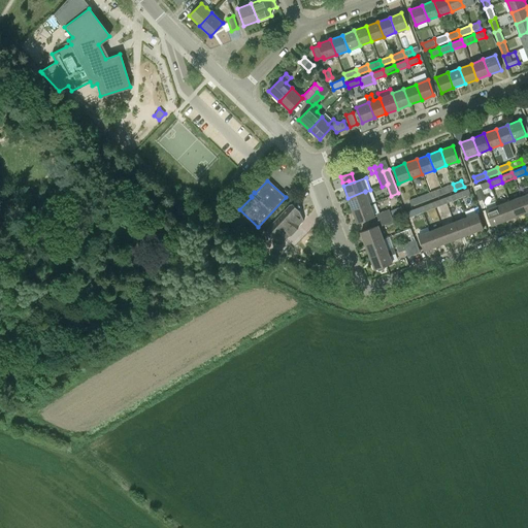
[(481,184),(483,190),(491,187),(489,180),(481,184)]
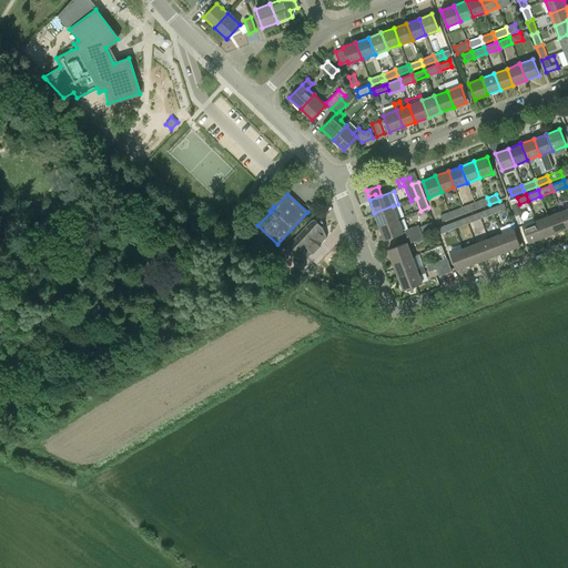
[(475,202),(477,209),(489,204),(487,198),(475,202)]
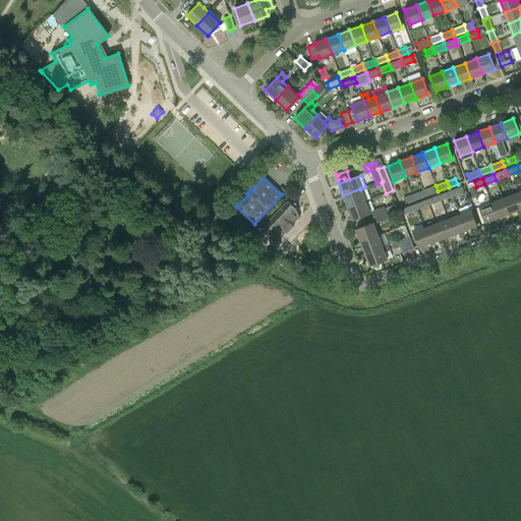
[(423,190),(425,195),(438,191),(436,185),(423,190)]
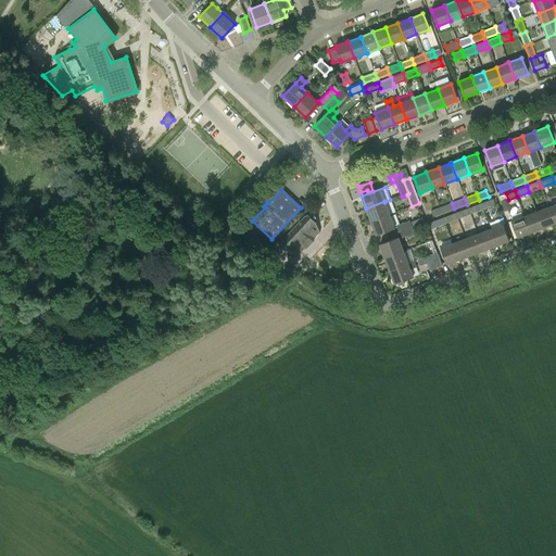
[(496,204),(493,199),(481,203),(483,210),(496,204)]
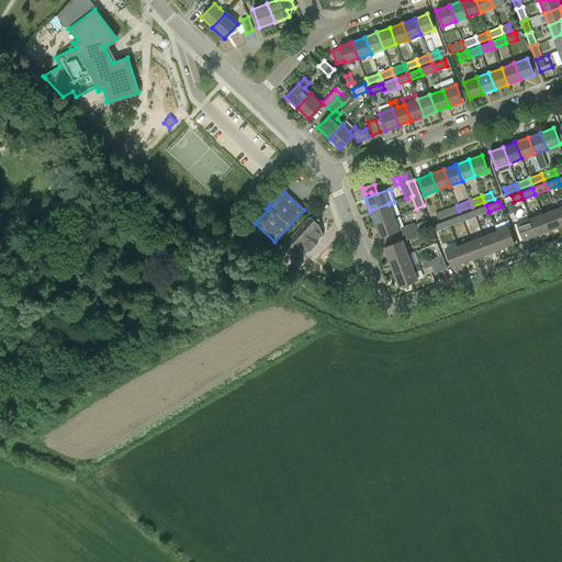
[(375,224),(394,216),(389,204),(389,203),(370,211),(375,224)]
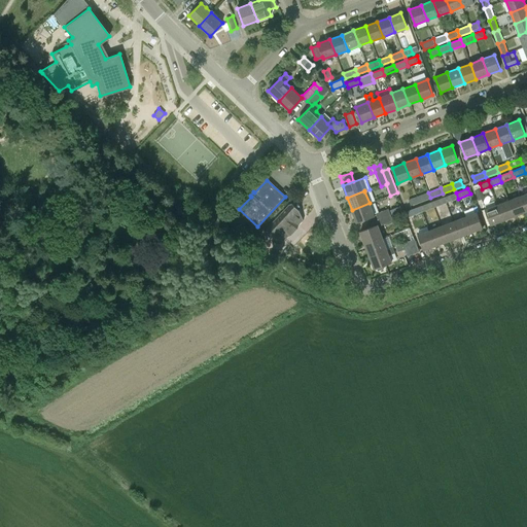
[(417,197),(419,203),(430,198),(428,192),(417,197)]
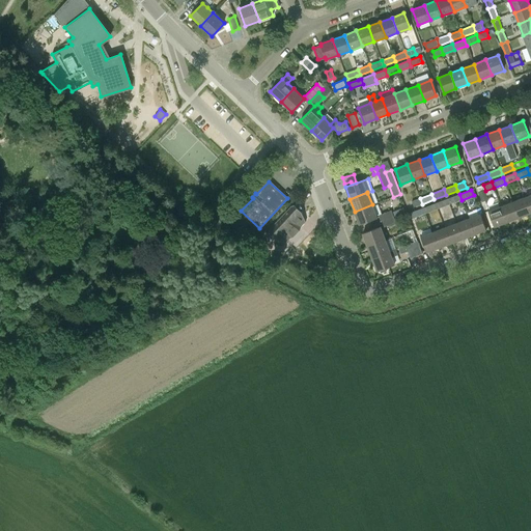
[(462,200),(459,194),(447,198),(449,204),(462,200)]
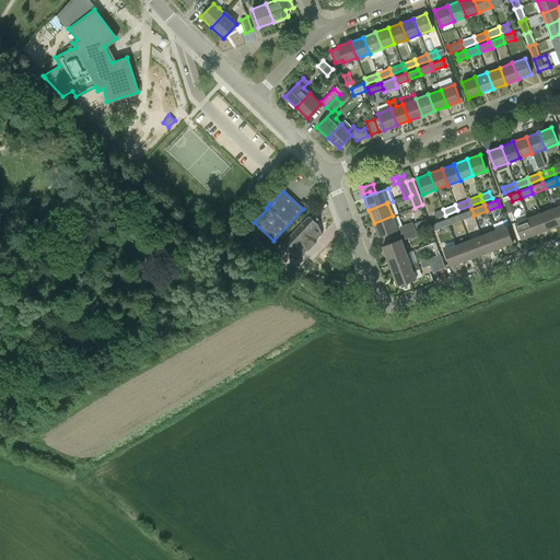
[(434,212),(436,219),(445,216),(443,209),(434,212)]
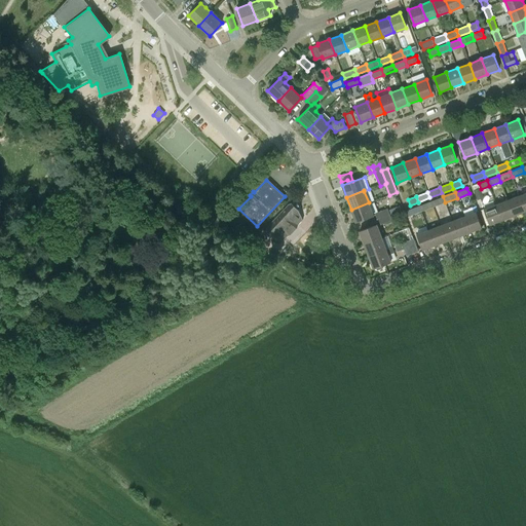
[(445,202),(443,196),(431,201),(434,208),(445,202)]
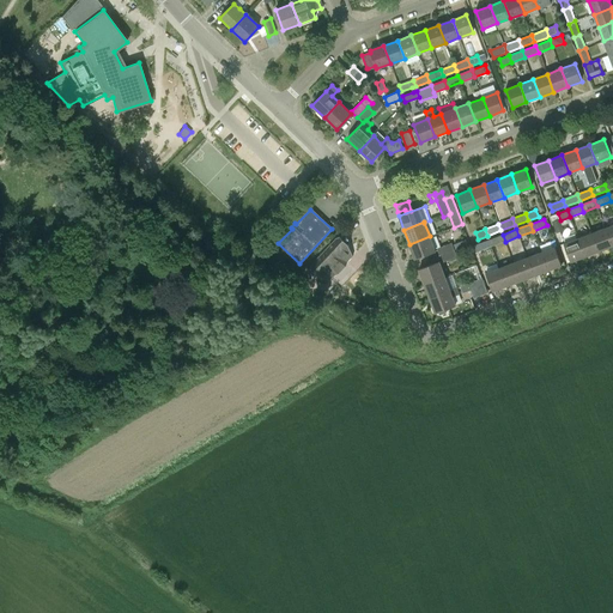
[(612,247),(605,229),(592,234),(599,252),(612,247)]
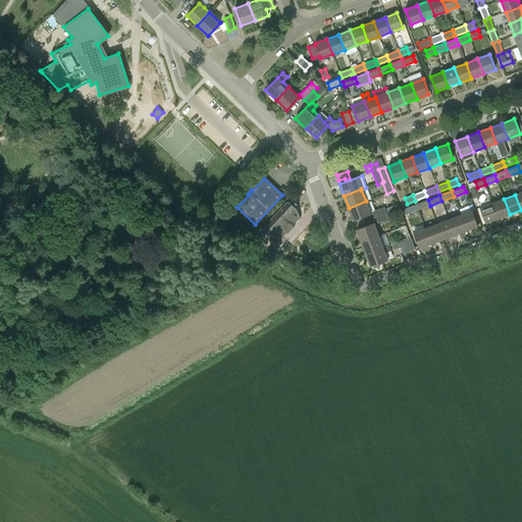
[(510,214),(504,199),(491,203),(498,218),(510,214)]
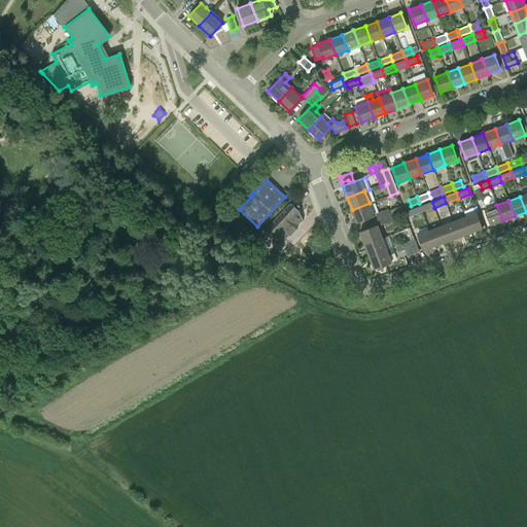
[(434,208),(432,202),(420,206),(422,212),(434,208)]
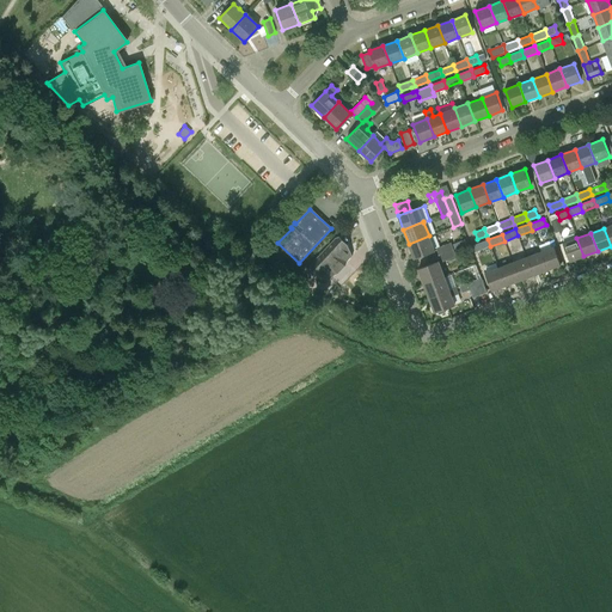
[(347,262),(353,256),(344,236),(340,237),(340,236),(336,238),(311,263),(310,268),(318,275),(329,280),(336,274),(335,271),(344,262),(347,262)]
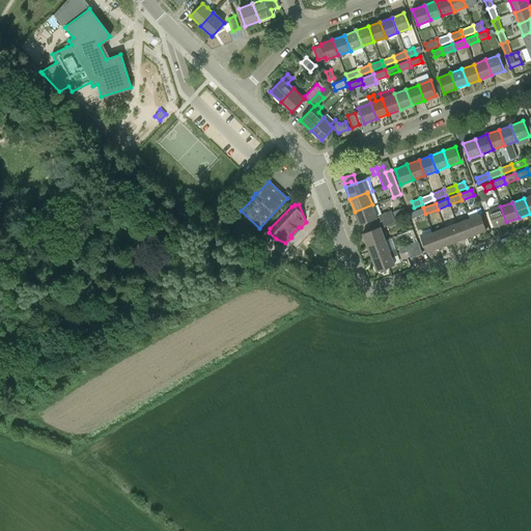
[(372,204),(355,212),(359,224),(378,217),(372,204)]
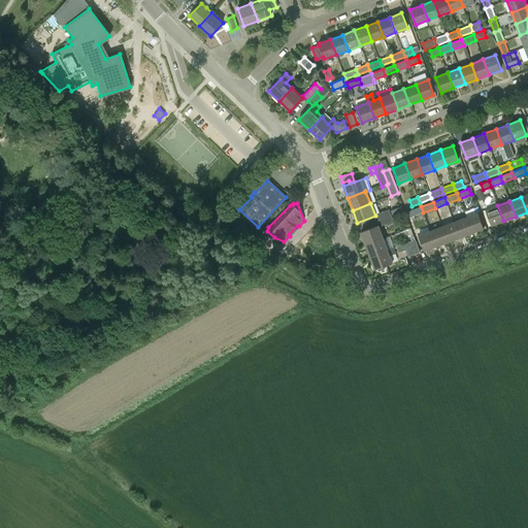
[(503,221),(497,205),(486,210),(491,226),(503,221)]
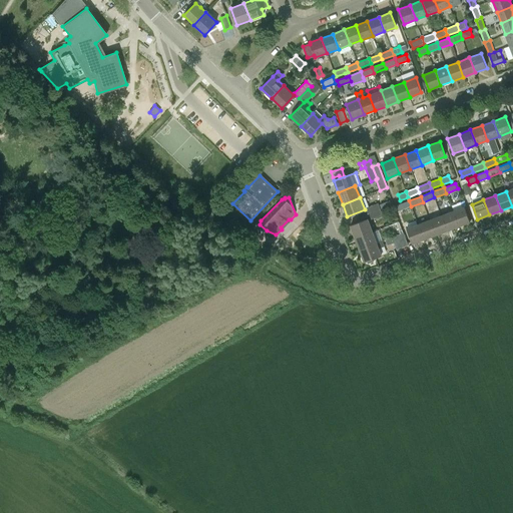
[(409,200),(394,206),(396,212),(411,206),(409,200)]
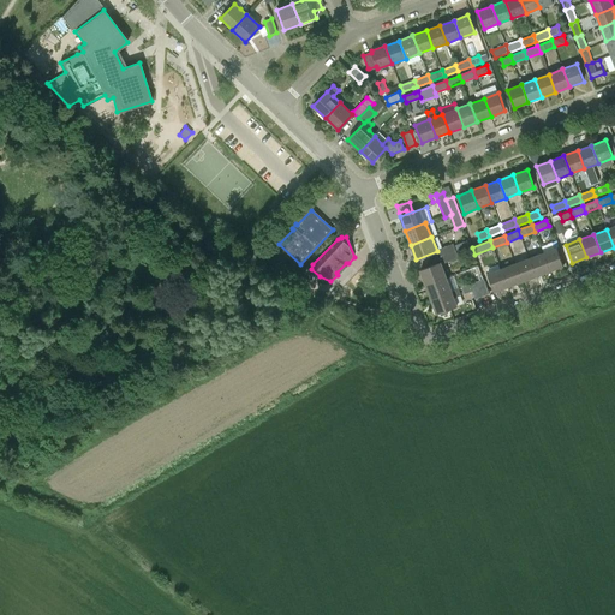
[(453,244),(439,250),(441,256),(455,251),(455,250),(466,246),(464,243),(454,246),(453,244)]
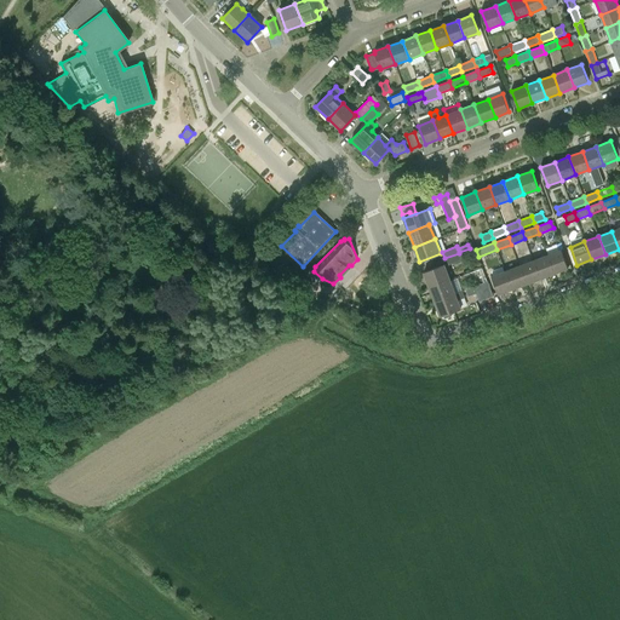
[(546,256),(554,274),(568,269),(561,251),(546,256)]
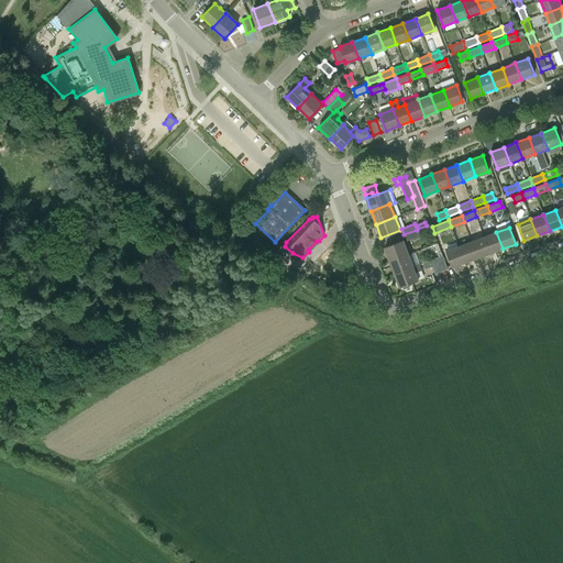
[(406,241),(420,236),(417,230),(404,234),(406,241)]
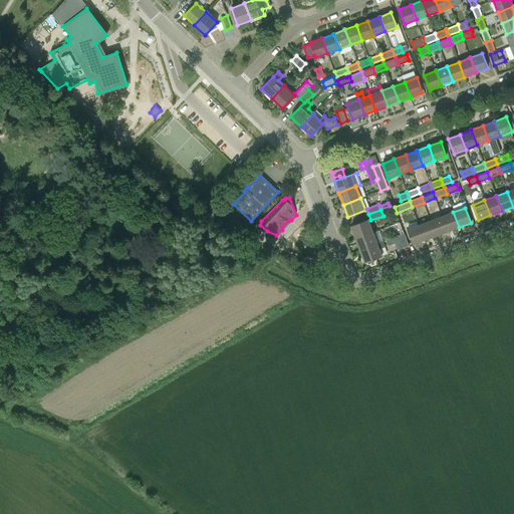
[(459,227),(453,212),(442,216),(448,231),(459,227)]
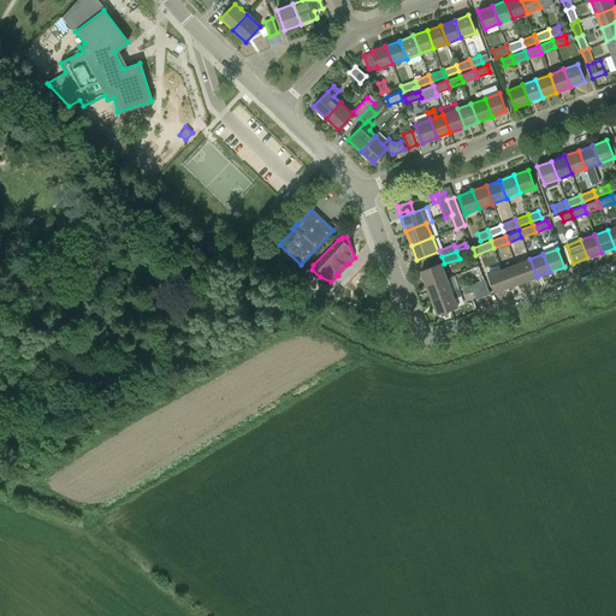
[(537,277),(529,259),(516,265),(522,283),(537,277)]
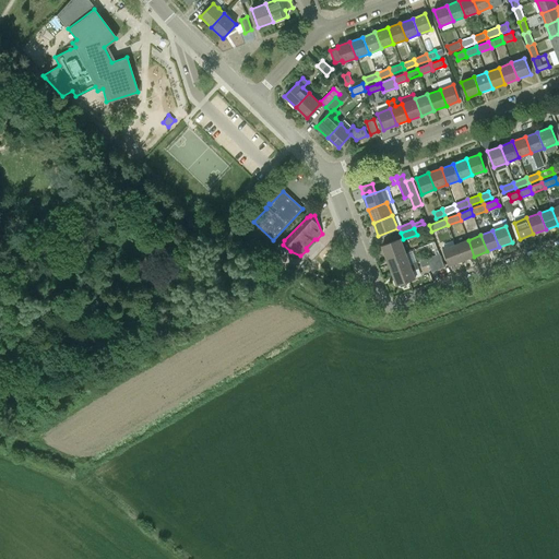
[(256,245),(248,239),(246,244),(253,249),(256,245)]
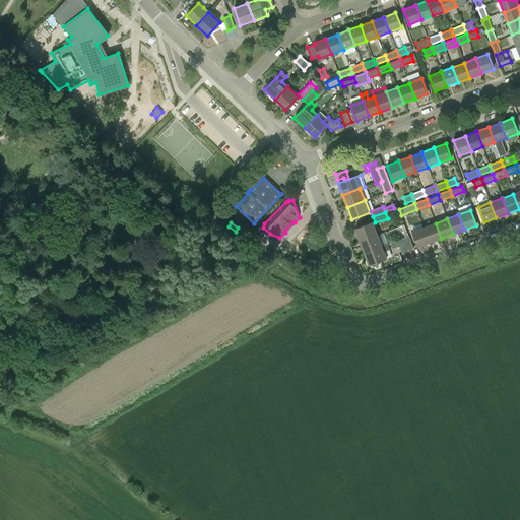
[(360,241),(378,235),(373,222),(355,229),(360,241)]
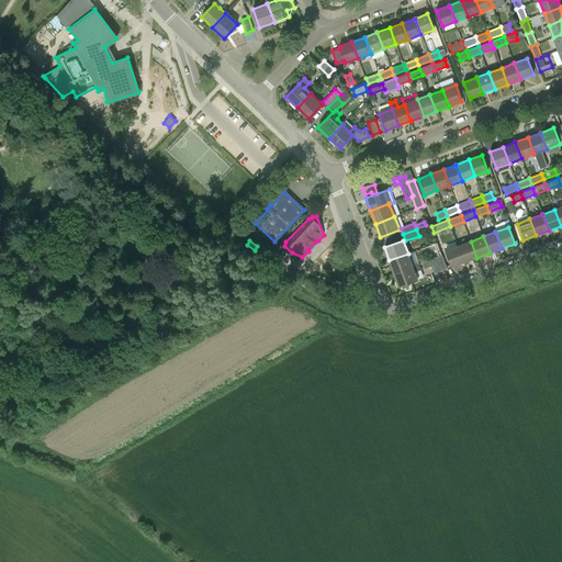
[(476,258),(471,242),(458,246),(464,262),(476,258)]
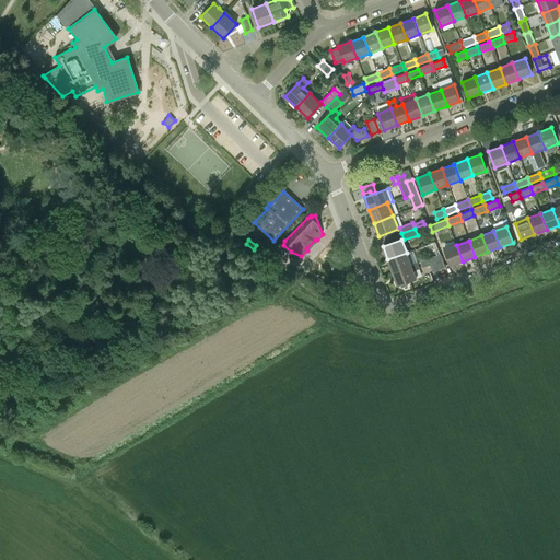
[(440,254),(435,242),(431,243),(435,255),(440,254)]
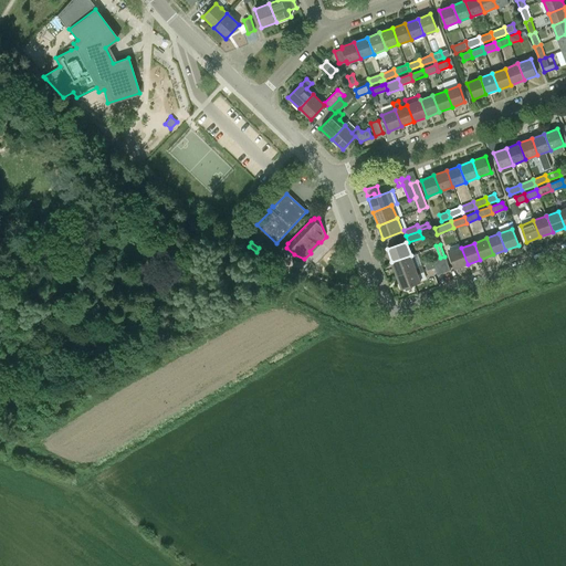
[(468,264),(461,248),(449,252),(454,269),(468,264)]
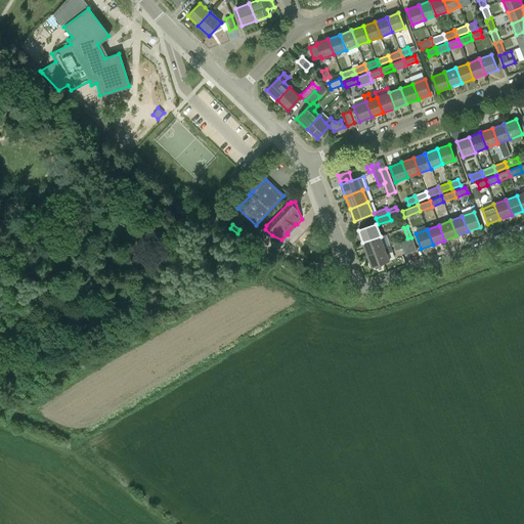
[(381,236),(362,243),(367,255),(385,248),(381,236)]
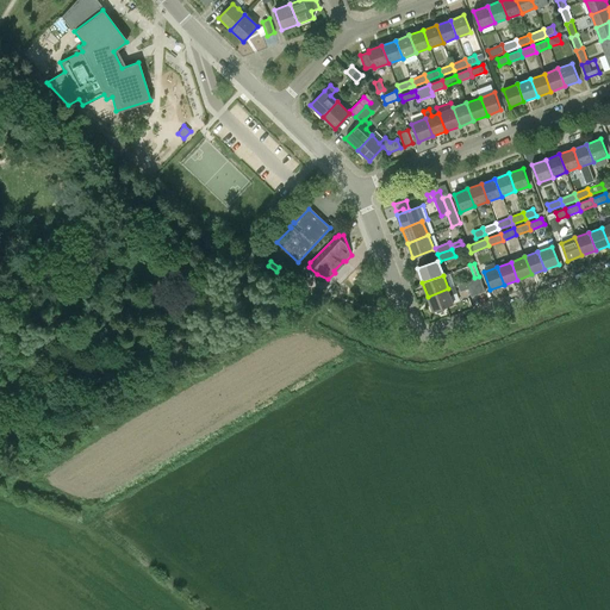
[(473,279),(479,294),(485,292),(480,277),(473,279)]
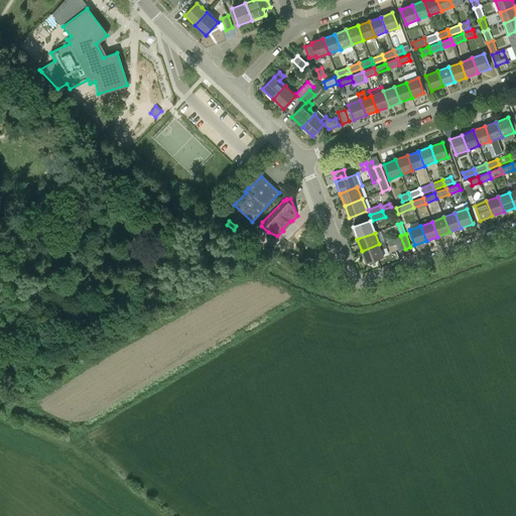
[(405,249),(400,236),(394,239),(398,251),(405,249)]
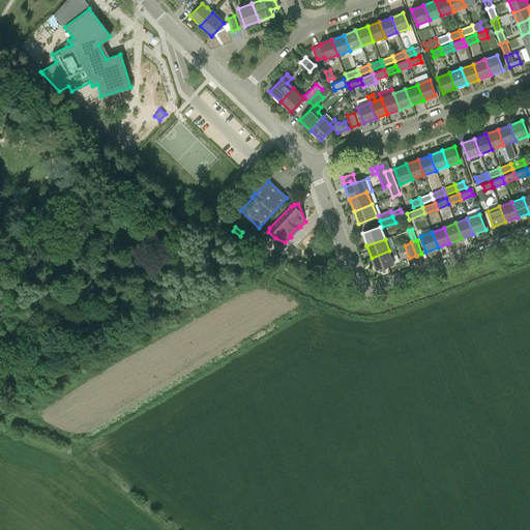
[(394,264),(391,257),(398,255),(395,248),(389,252),(389,251),(372,258),(376,270),(379,269),(380,271),(386,269),(385,267),(394,264)]
